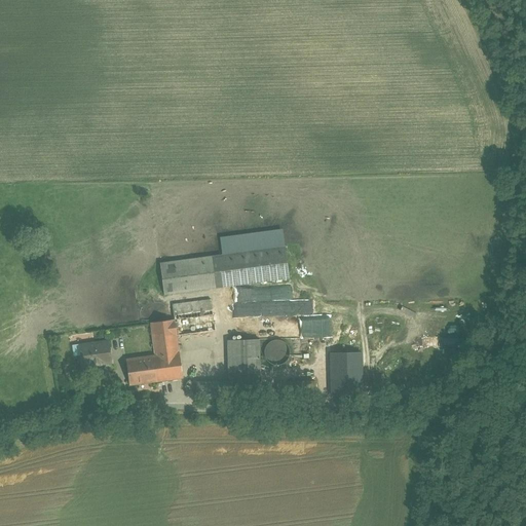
[(285,247),(159,264),(163,295),(289,277),(285,247)]
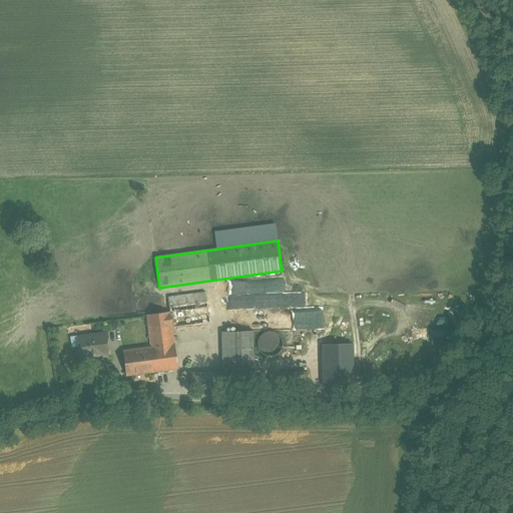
[(209,323),(205,293),(168,298),(170,313),(146,316),(150,347),(122,350),(126,378),(179,371),(173,328),(209,323)]
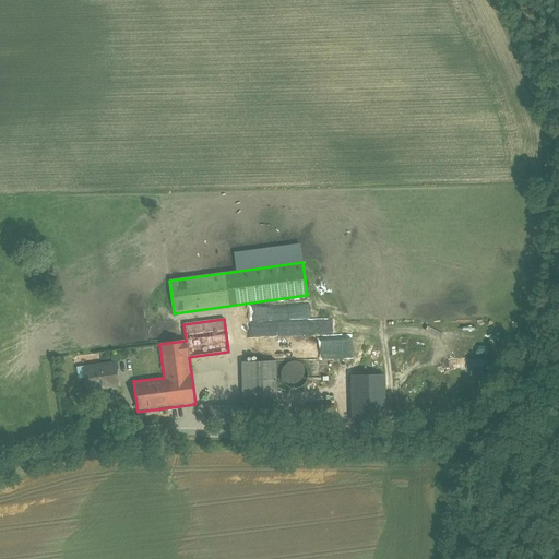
[(352,358),(351,336),(300,337),(301,359),(352,358)]
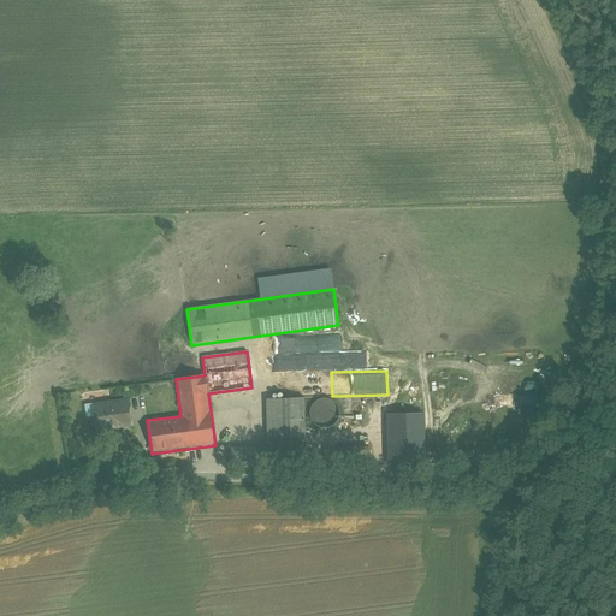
[(523,377),(521,391),(540,394),(542,379),(523,377)]
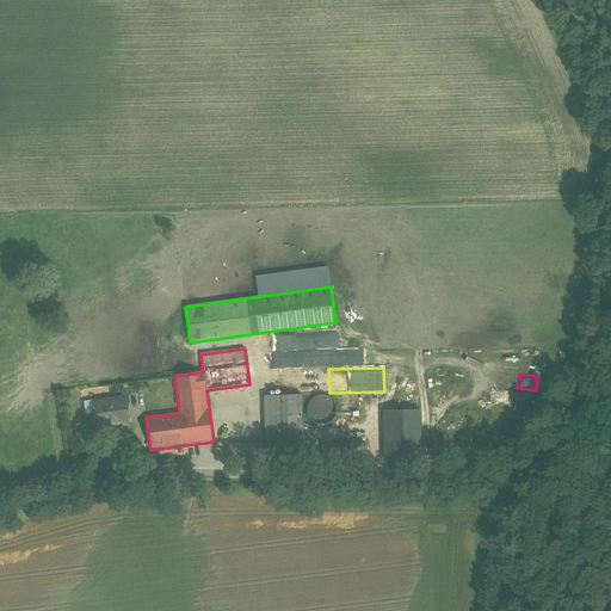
[(302,396),(264,396),(265,444),(228,445),(229,464),(303,463),(302,396)]
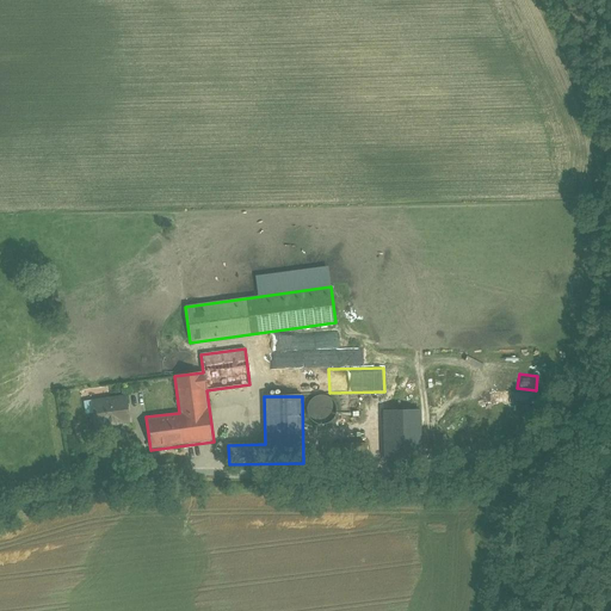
[(128,397),(91,402),(93,427),(131,423),(128,397)]
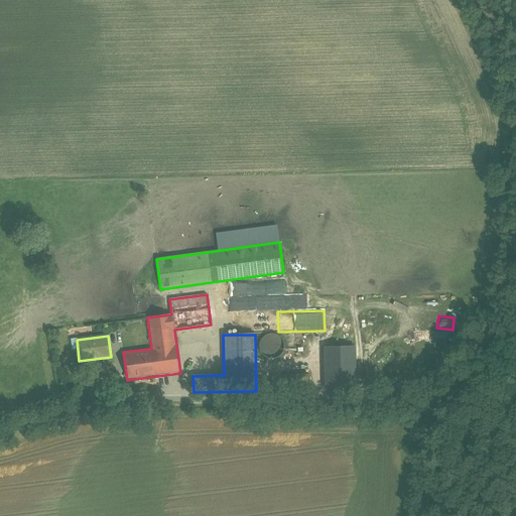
[(278,357),(278,336),(258,336),(257,356),(278,357)]
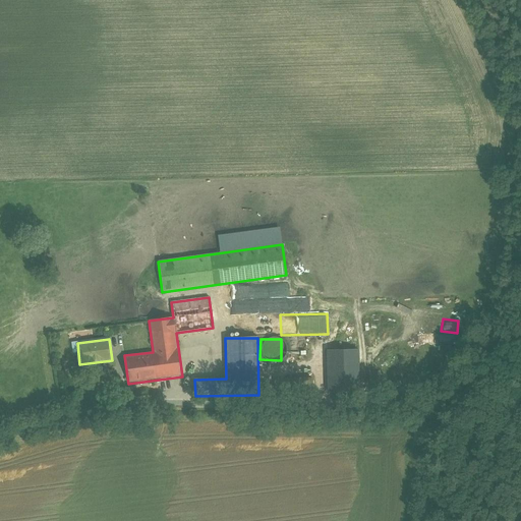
[(356,348),(326,349),(327,392),(357,391),(356,348)]
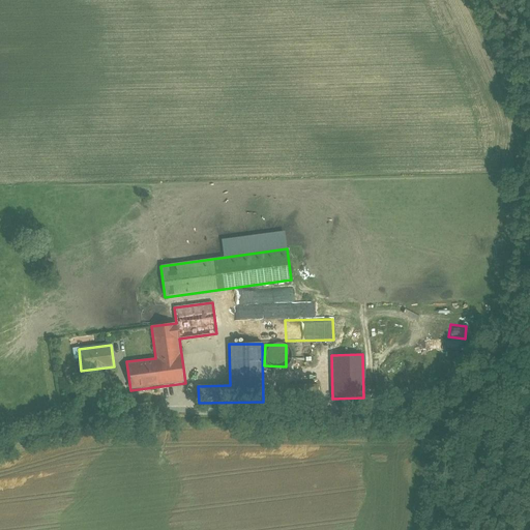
[(280,386),(280,400),(318,400),(318,385),(280,386)]
